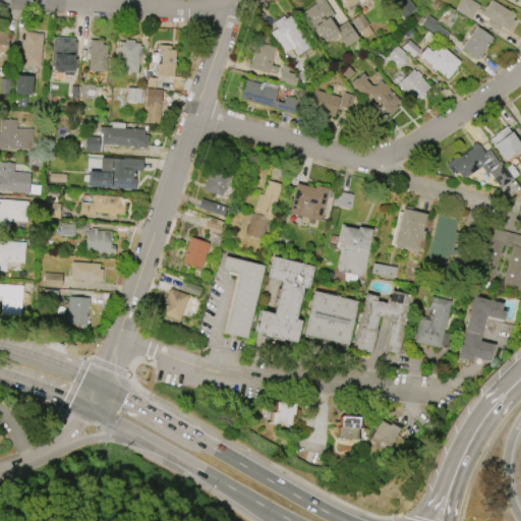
[(299,13),(315,3),(313,0),(324,0),(334,15),(329,18),(335,29),(346,21),(357,38),(344,46),(336,34),(324,42),(314,27),(310,31),(299,13)]
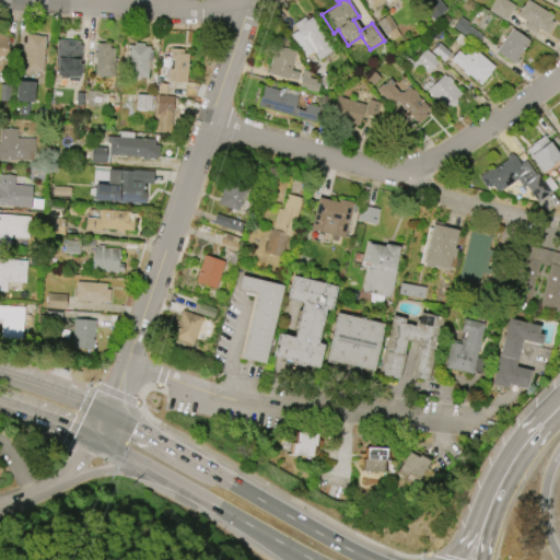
[(434,20),(446,9),(438,0),(428,0),(421,7),(434,20)]
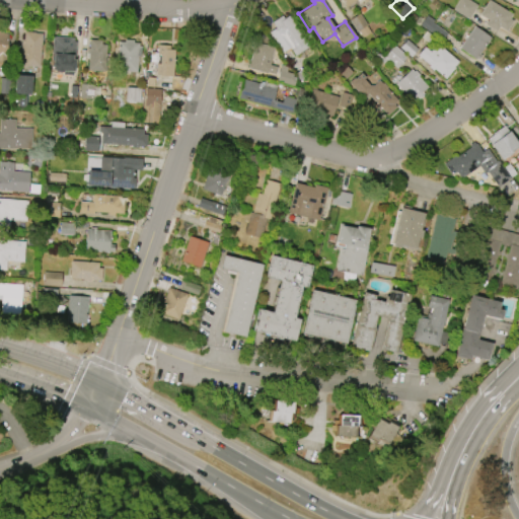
[(457,0),(468,0),(477,5),(468,19),(452,9),(457,0)]
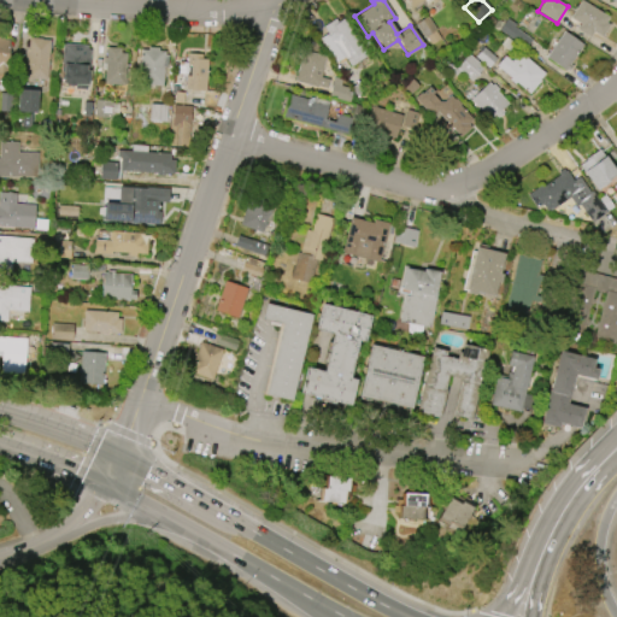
[(579,0),(581,0),(609,17),(605,22),(610,24),(601,37),(593,31),(589,37),(576,29),(580,24),(569,17),(579,0)]
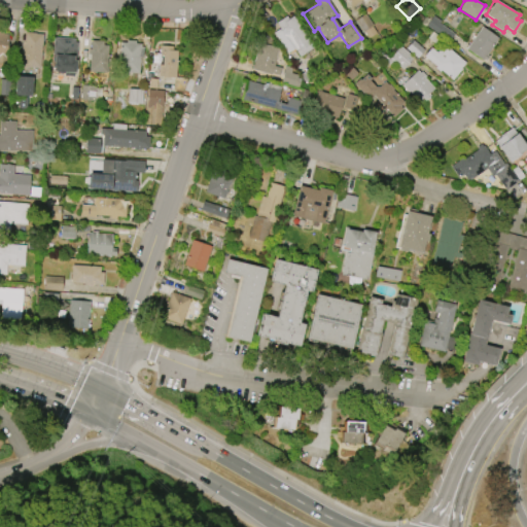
[(313,46),(300,57),(293,48),(287,54),(273,32),(279,28),(275,23),(285,15),(288,19),(292,15),(313,46)]
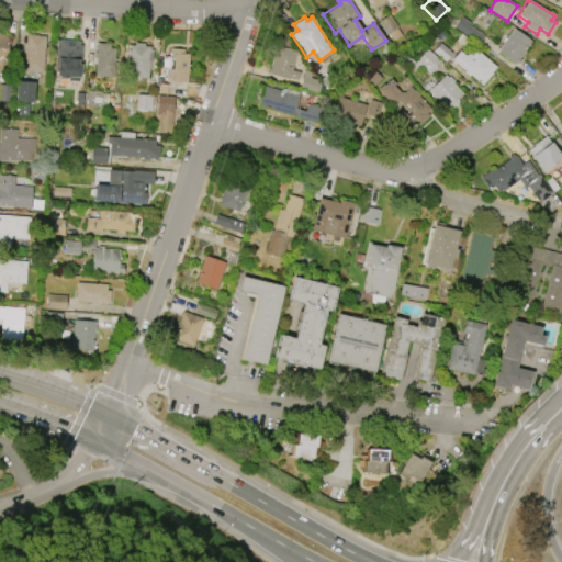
[(479,45),(454,26),(462,17),(470,22),(468,24),(485,36),(479,45)]
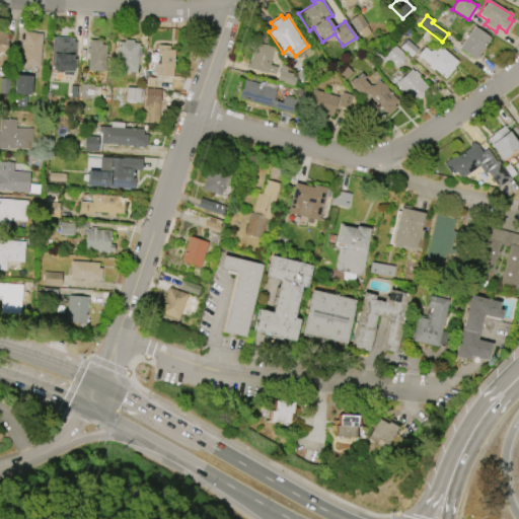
[(458,48),(473,26),(490,38),(478,54),(480,55),(477,60),(475,59),(458,48)]
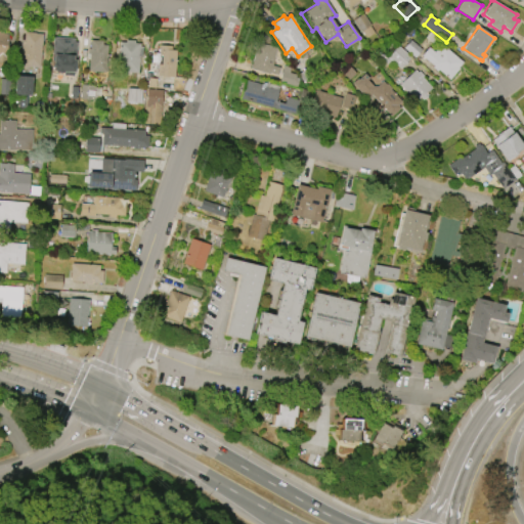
[(0,30),(3,31),(3,33),(8,34),(7,56),(4,56),(4,59),(0,58),(0,30)]
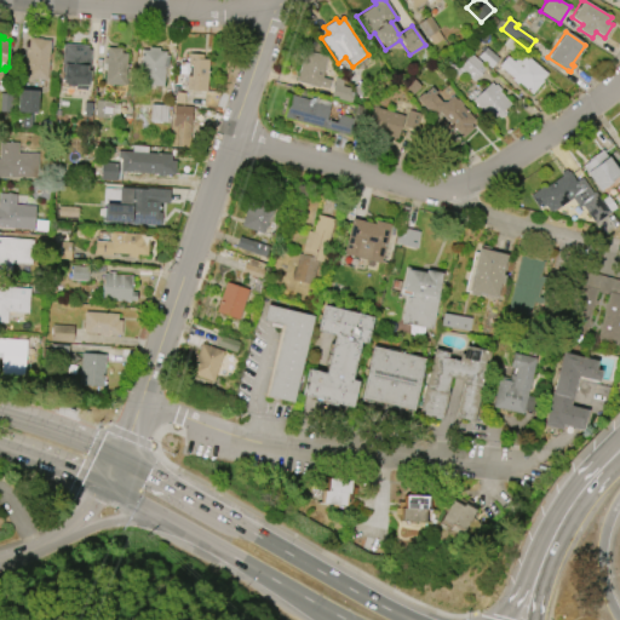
[(50,40),(47,80),(27,79),(28,61),(27,59),(27,50),(29,50),(29,39),(42,40),(50,40)]
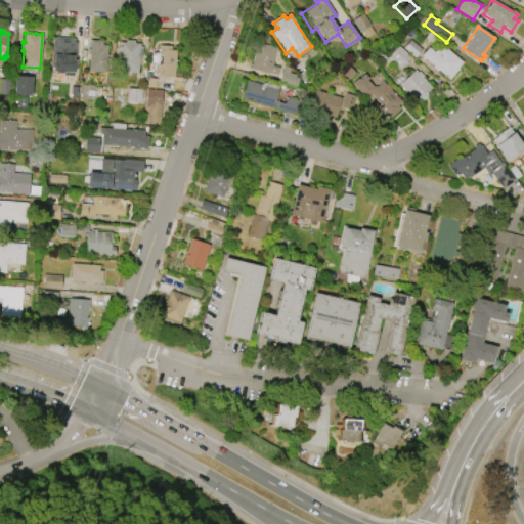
[(52,61),(54,37),(59,38),(60,35),(69,35),(69,38),(74,38),(74,41),(77,42),(76,51),(73,51),(72,62),(55,61),(52,61)]
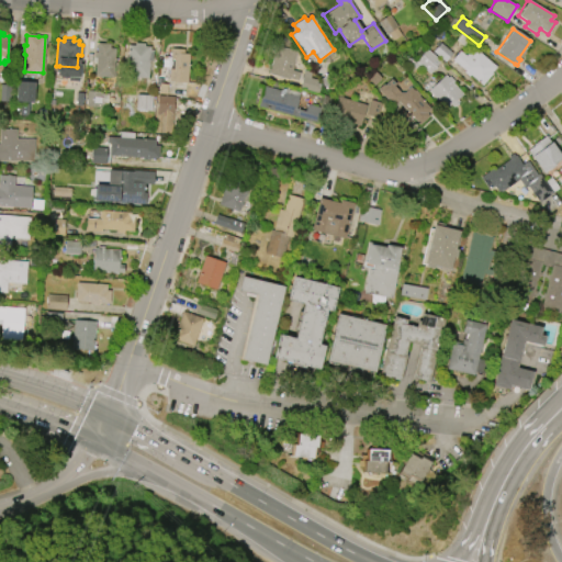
[(115,49),(115,78),(96,77),(97,43),(110,44),(110,48),(115,49)]
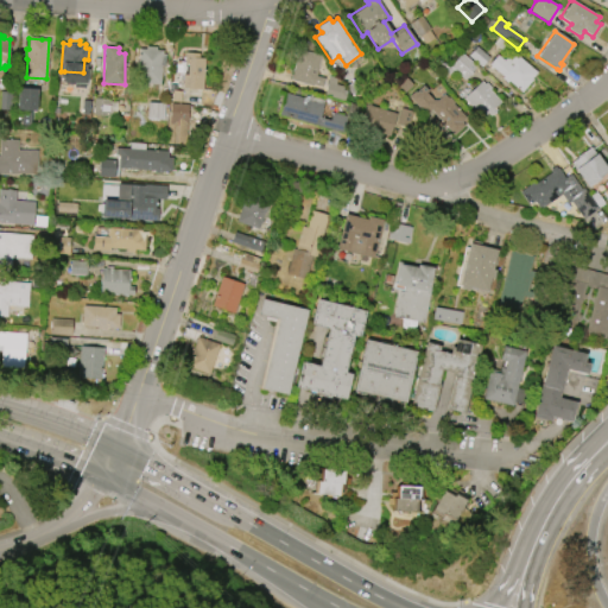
[(166,54),(165,65),(163,65),(162,84),(138,83),(138,49),(146,49),(146,46),(157,48),(157,50),(163,50),(163,54),(166,54)]
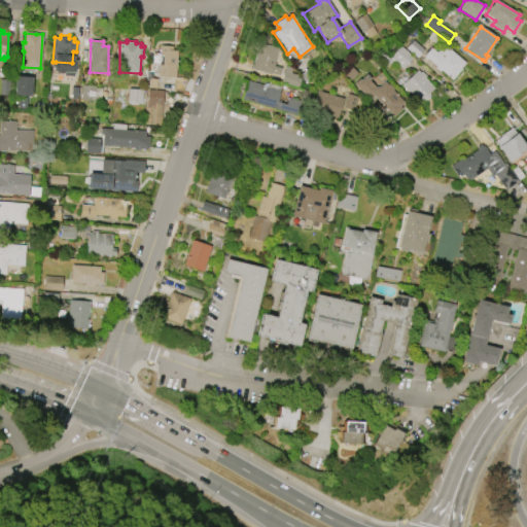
[(413,40),(423,50),(417,58),(406,47),(413,40)]
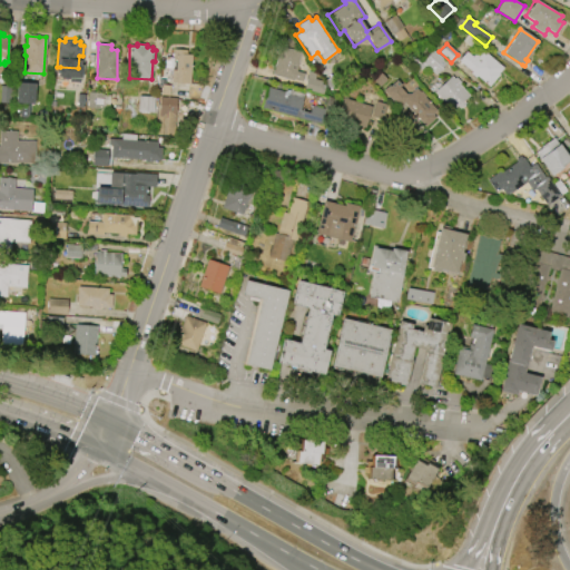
[(293,80),(272,75),(279,46),(301,51),(295,71),(303,74),(301,81),(294,79),(293,80)]
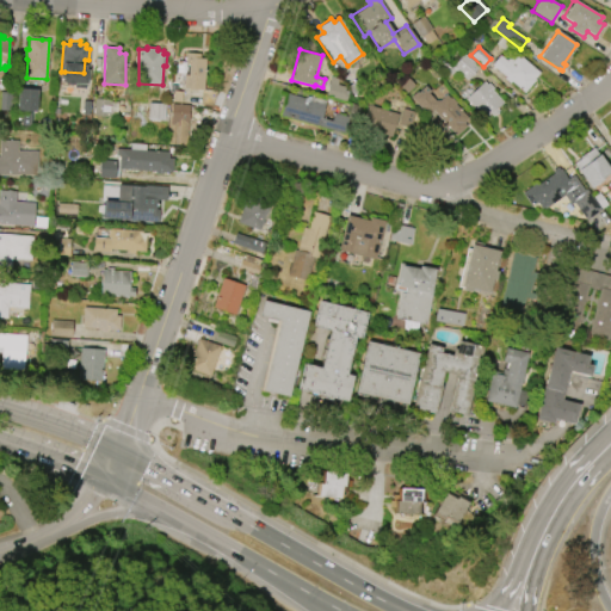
[(207,59),(204,90),(184,88),(184,75),(177,74),(178,61),(185,62),(186,53),(201,54),(201,57),(207,59)]
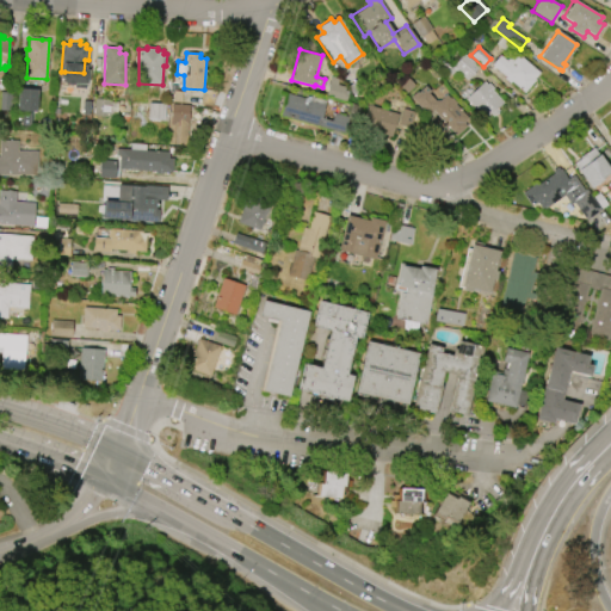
[(463,54),(479,67),(467,80),(457,72),(452,78),(446,72),(463,54)]
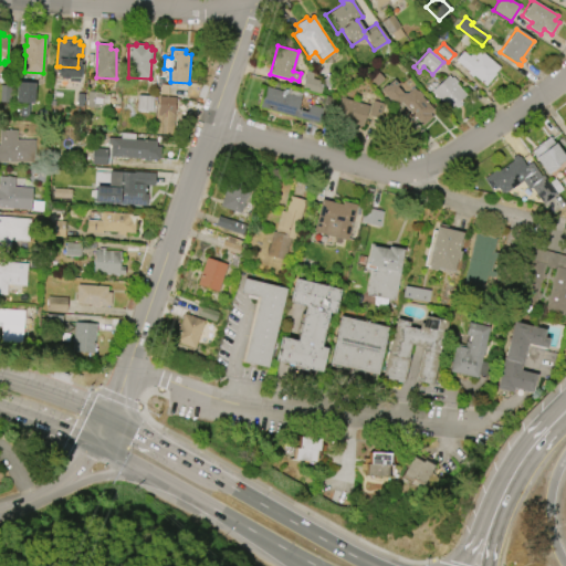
[(480,50),(499,67),(494,72),(495,73),(484,85),(472,74),(471,76),(468,73),(468,72),(456,60),(463,52),(468,56),(472,52),(475,55),(480,50)]
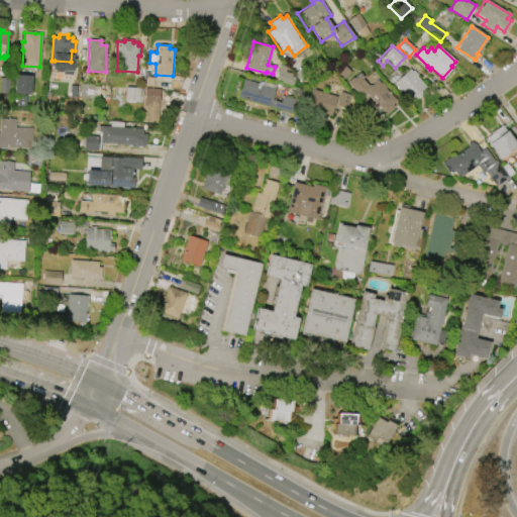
[(293,86),(295,75),(286,72),(287,67),(280,65),(276,81),(293,86)]
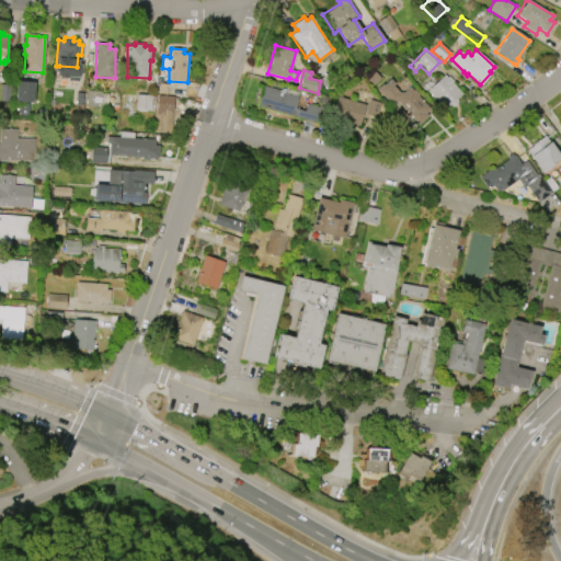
[(444,109),(426,90),(444,75),(447,78),(448,77),(453,81),(451,82),(461,93),(456,100),(457,102),(453,106),(449,104),(444,109)]
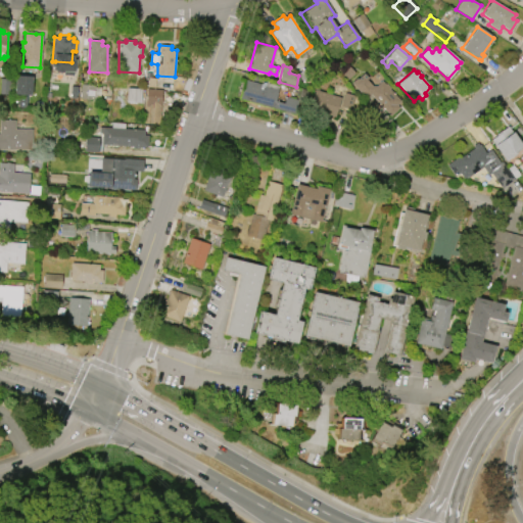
[(368,93),(364,97),(350,83),(355,78),(357,79),(364,73),(368,78),(366,80),(372,86),(376,86),(381,81),(385,85),(386,84),(390,88),(389,89),(400,101),(397,105),(399,107),(389,116),(383,110),(382,111),(378,107),(380,105),(368,93)]
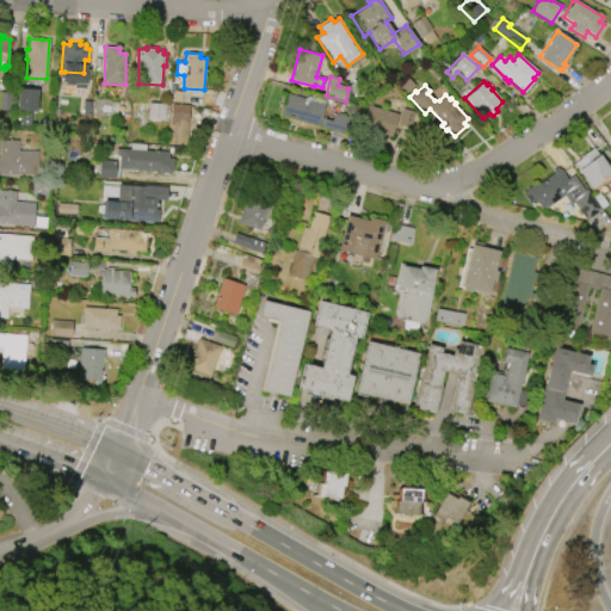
[(18,88),(37,90),(35,111),(17,110),(18,88)]
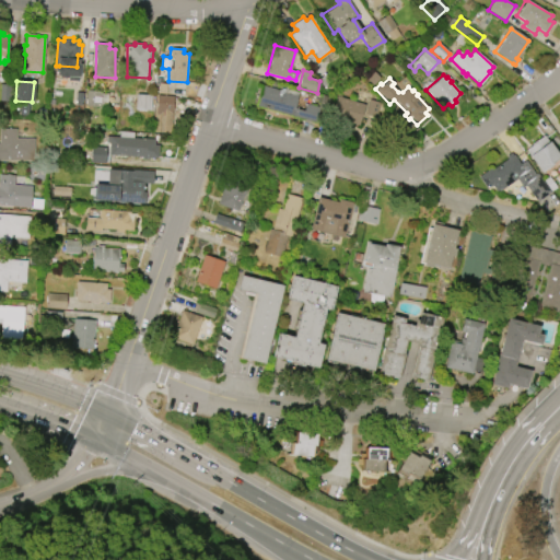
[(0,101),(0,84),(10,84),(10,101),(0,101)]
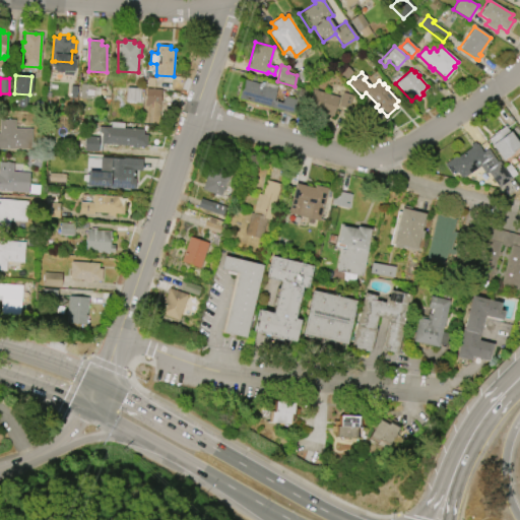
[(293,114),(238,99),(243,79),(259,83),(260,79),(266,81),(266,82),(276,85),(272,101),(281,103),(283,95),(296,99),(299,88),(305,90),(302,104),(296,102),(293,114)]
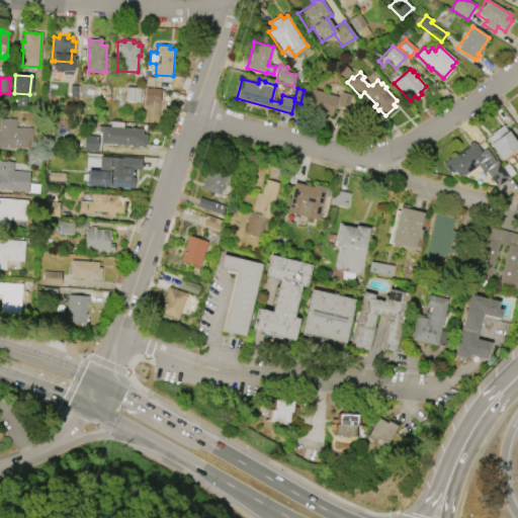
[(80,98),(81,86),(100,87),(100,99),(80,98)]
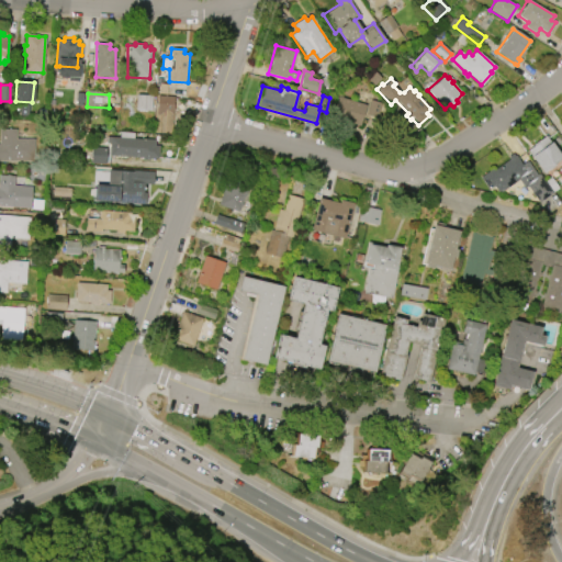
[(153,96),(152,111),(136,110),(136,107),(136,100),(137,94),(153,96)]
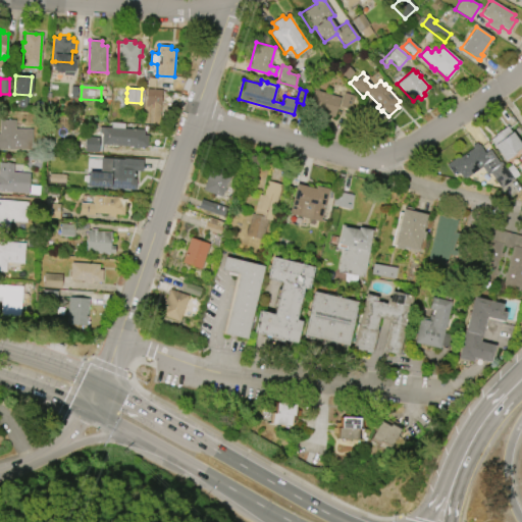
[(145,123),(147,89),(162,90),(160,124),(145,123)]
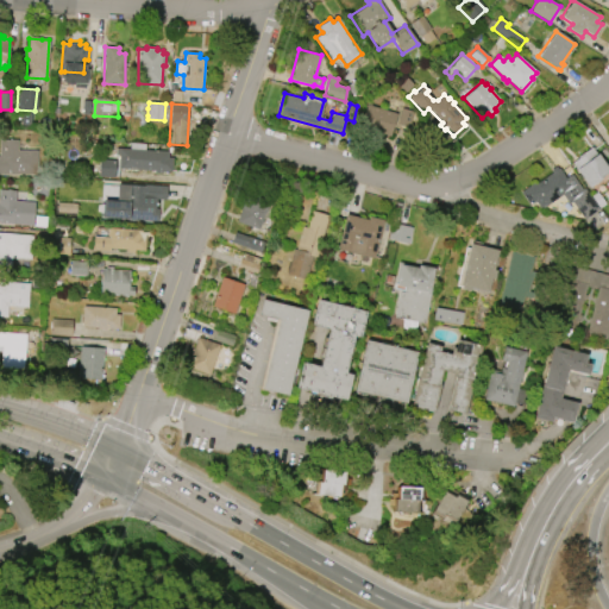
[(366,105),(396,113),(395,115),(397,117),(400,107),(414,111),(409,129),(396,125),(397,120),(394,120),(389,136),(359,127),(366,105)]
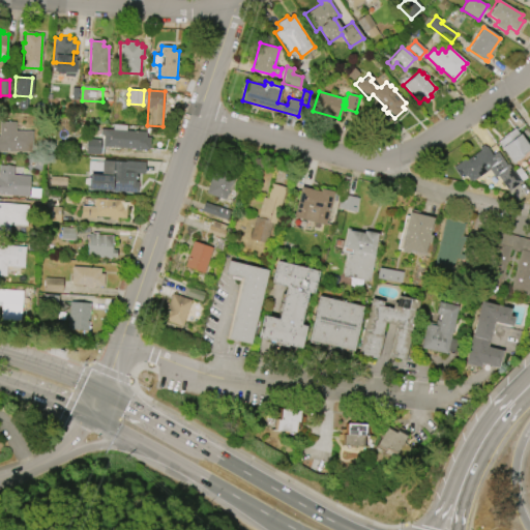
[(33,152),(0,152),(0,122),(16,122),(16,130),(33,130),(33,152)]
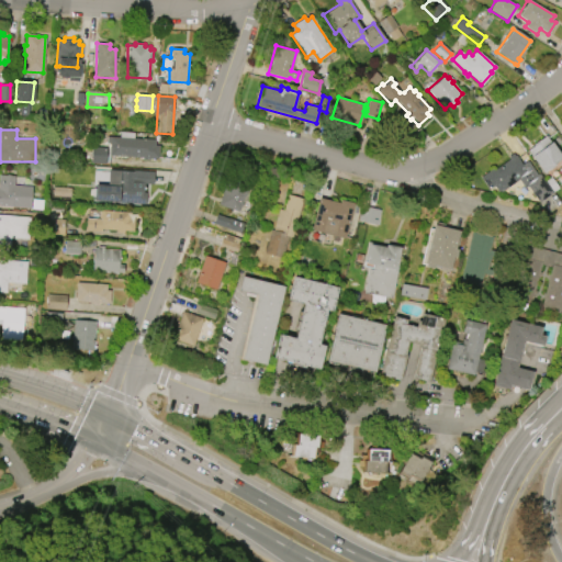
[(142,158),(110,155),(111,143),(105,143),(107,136),(155,141),(155,145),(159,146),(158,158),(149,158),(148,160),(142,159),(142,158)]
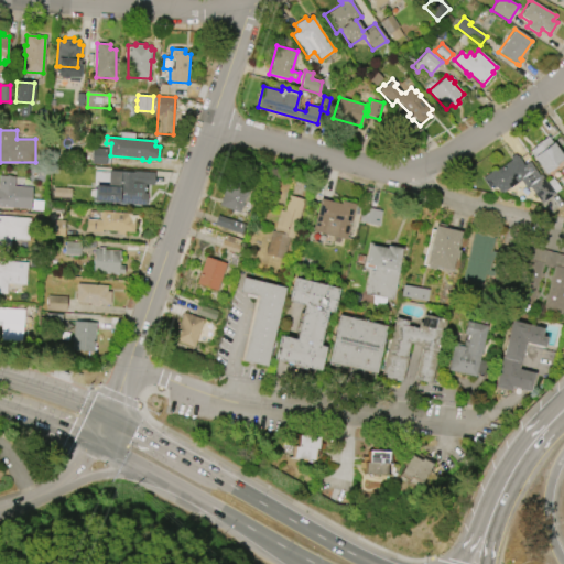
[(545,174),(532,156),(533,156),(529,150),(548,137),(552,143),(552,142),(563,158),(556,163),(557,165),(545,174)]
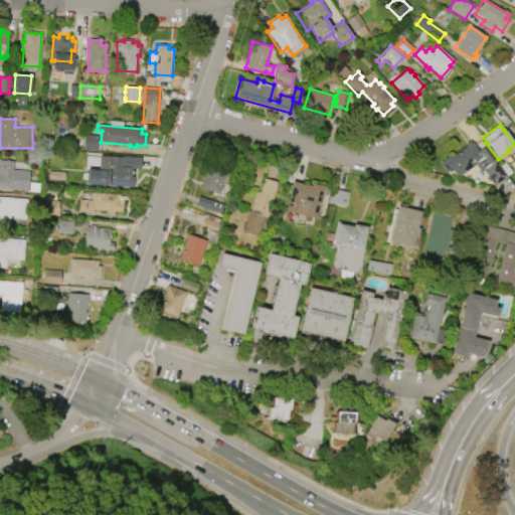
[(83,135),(99,136),(97,151),(82,149),(83,135)]
